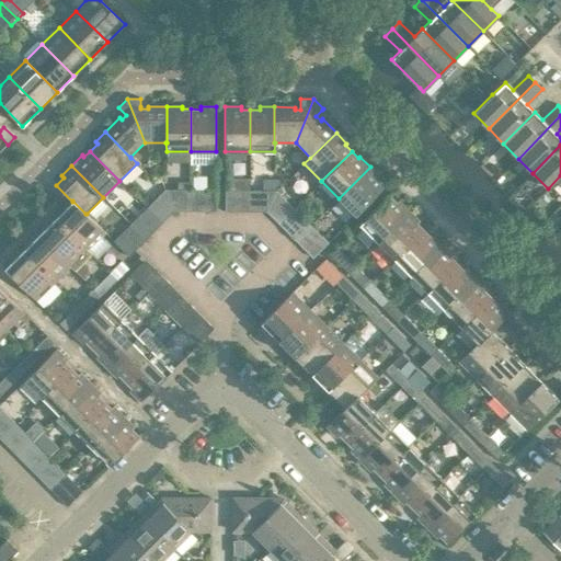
[(386,185),(378,179),(380,176),(370,167),(339,198),(356,216),(386,185)]
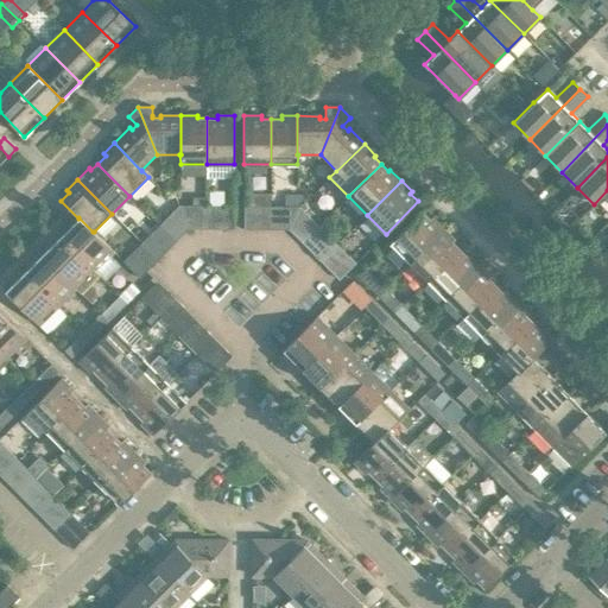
[(188,229),(178,206),(169,215),(185,233),(188,229)]
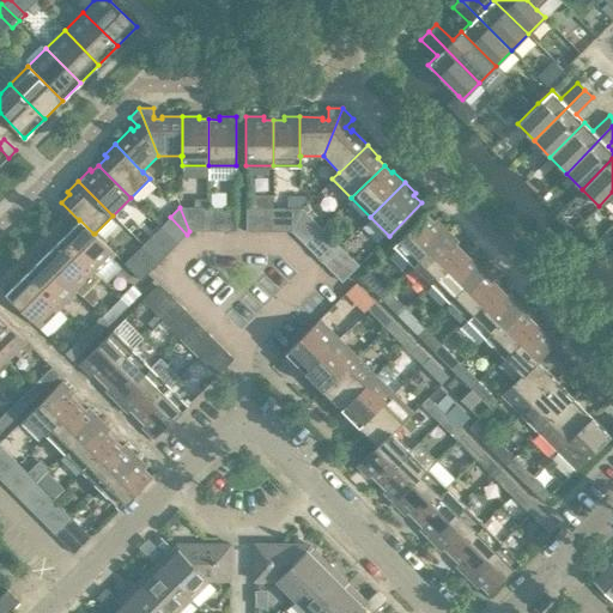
[(180,207),(189,231),(194,231),(194,207),(180,207)]
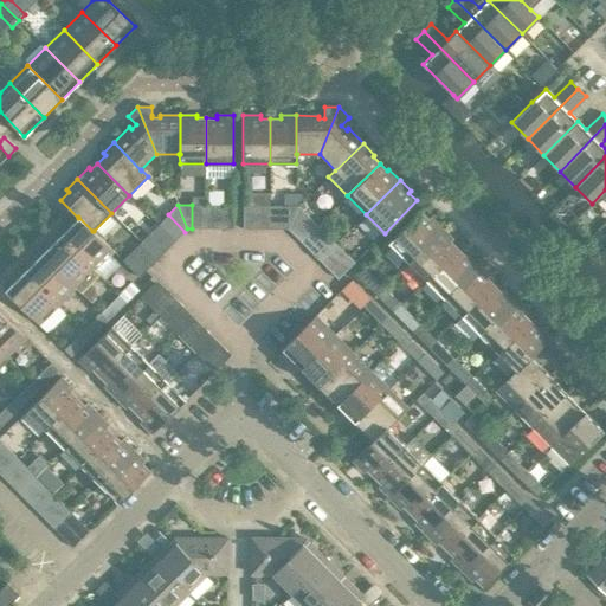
[(233,205),(223,205),(223,229),(233,229),(233,205)]
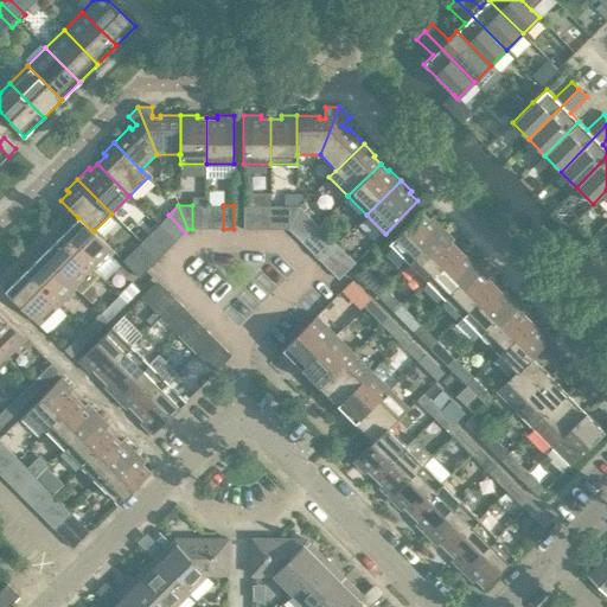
[(243,229),(254,229),(254,205),(243,205),(243,229)]
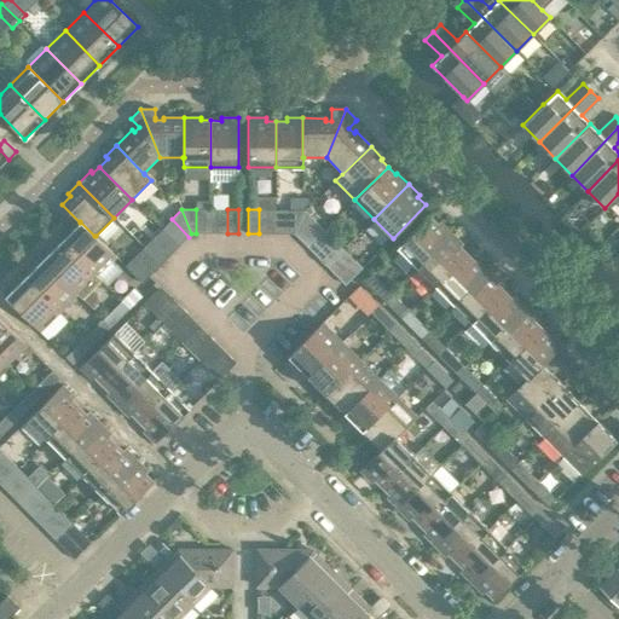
[(289,210),(289,235),(295,235),(305,210),(289,210)]
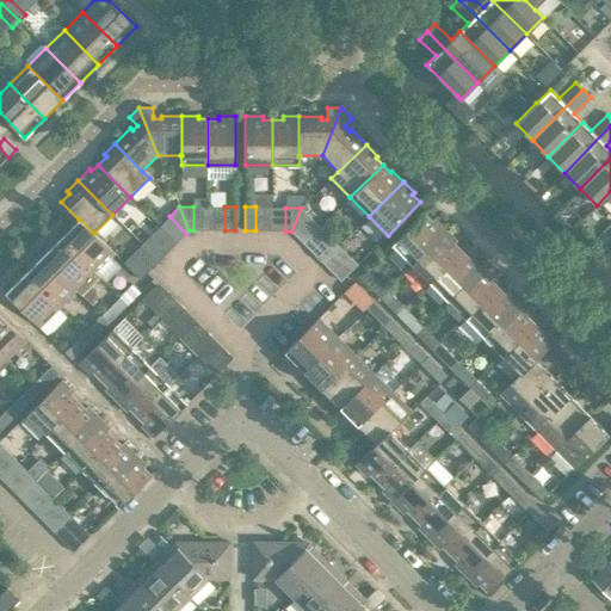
[(294,234),(310,217),(301,208),(291,232),(294,234)]
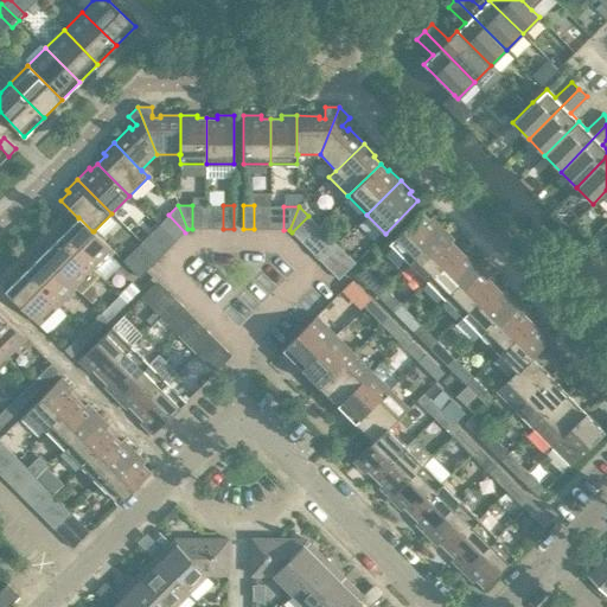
[(442,228),(432,217),(430,219),(422,211),(389,243),(408,262),(442,228)]
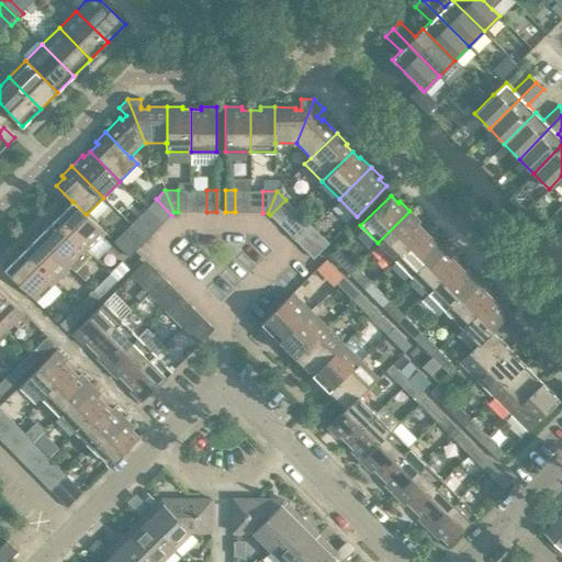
[(72,201),(72,202),(56,218),(88,250),(104,233),(87,214),(86,214),(72,201)]
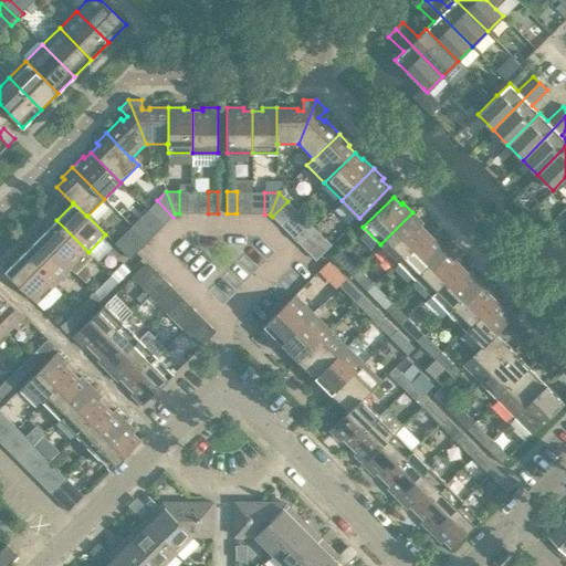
[(428,231),(421,226),(423,223),(412,212),(380,244),(398,262),(428,231)]
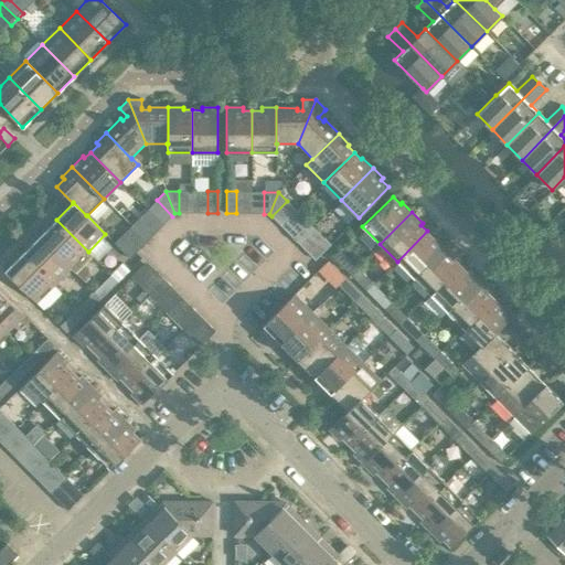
[(56,220),(39,236),(71,268),(88,252),(56,220)]
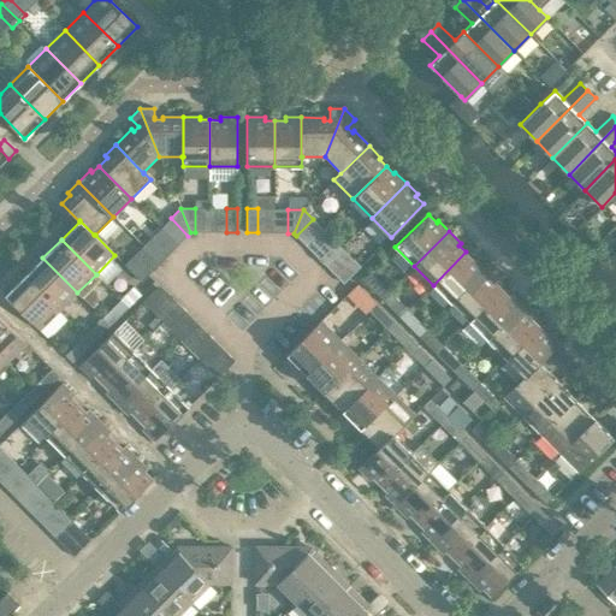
[(150,240),(143,247),(160,264),(167,256),(150,240)]
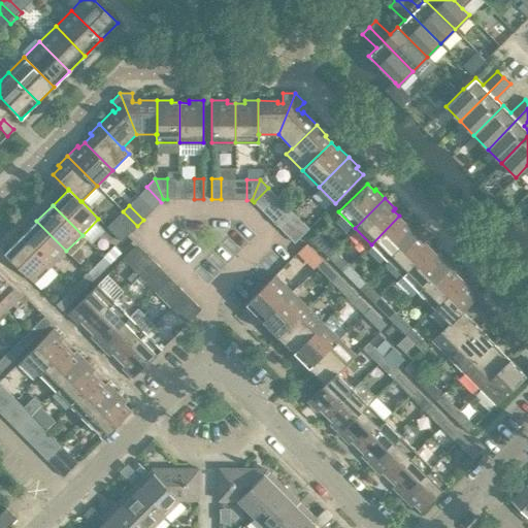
[(271,220),(277,226),(293,211),(287,205),(271,220)]
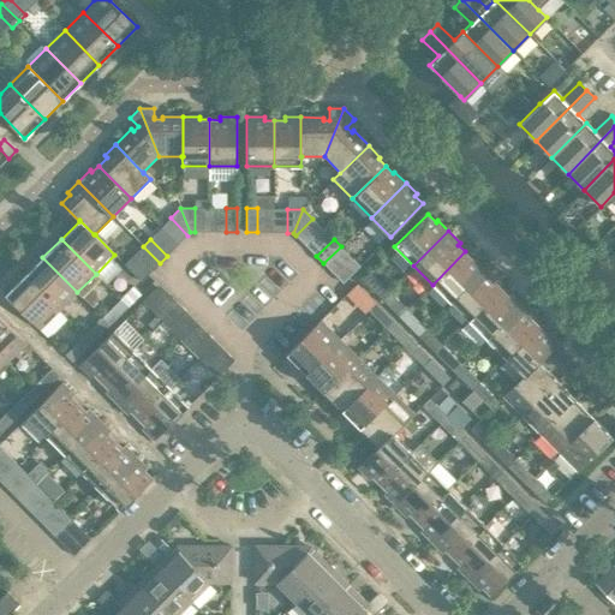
[(485,268),(473,257),(472,258),(465,251),(433,285),(451,303),(485,268)]
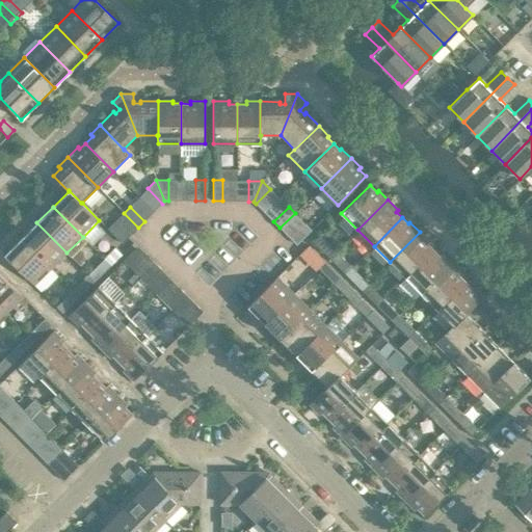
[(51,268),(67,253),(36,222),(21,238),(51,268)]
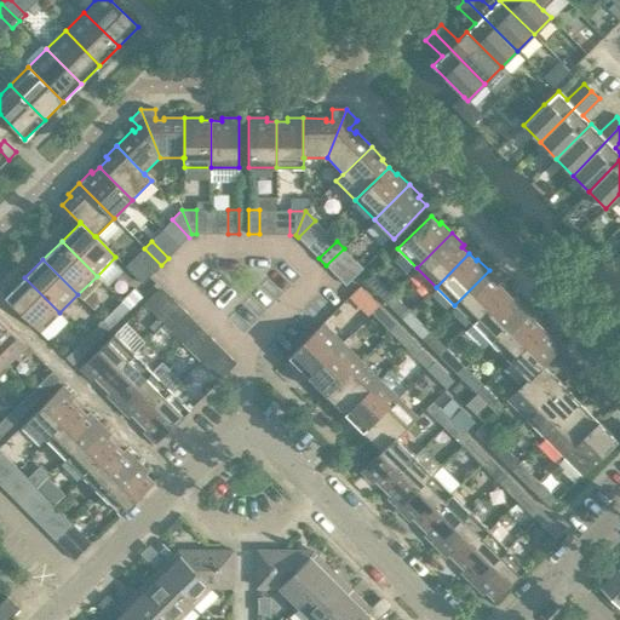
[(132,259),(125,268),(142,283),(149,276),(132,259)]
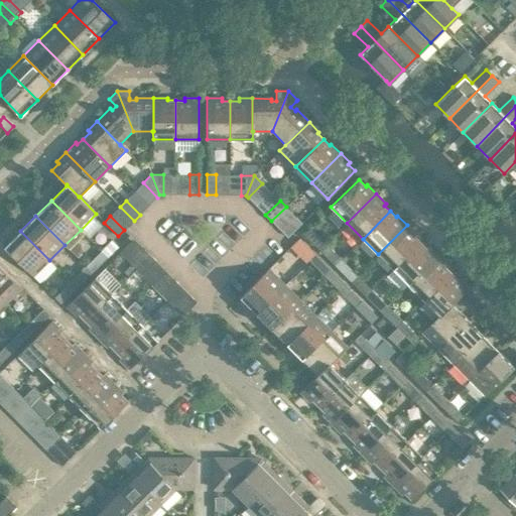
[(287,237),(302,223),(296,217),(281,231),(287,237)]
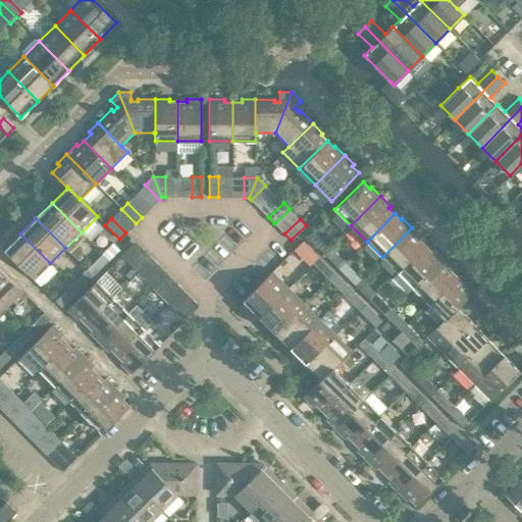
[(425,245),(420,239),(421,237),(412,227),(382,257),(398,272),(425,245)]
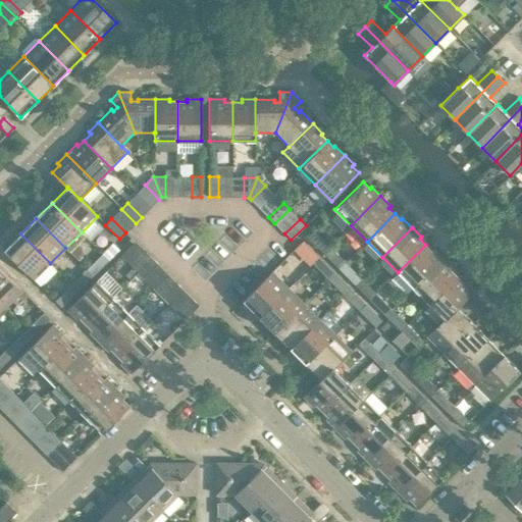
[(50,263),(20,233),(4,250),(34,279),(50,263)]
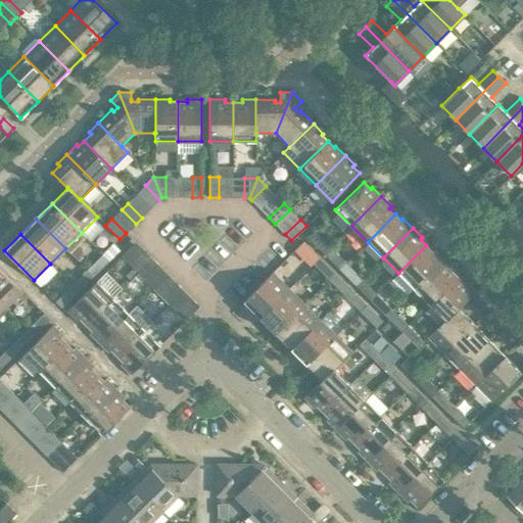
[(330,247),(322,239),(316,246),(324,253),(330,247)]
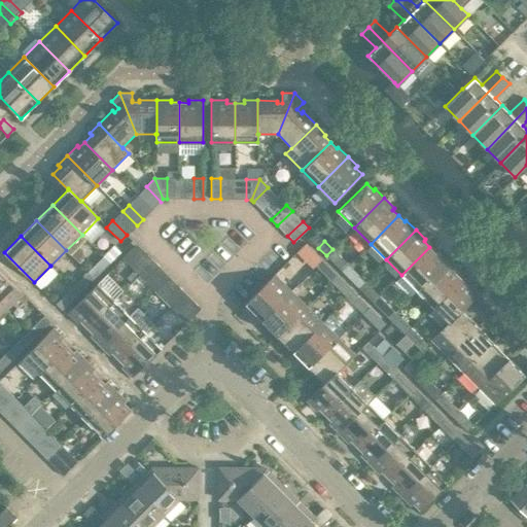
[(296,252),(305,260),(314,251),(306,244),(296,252)]
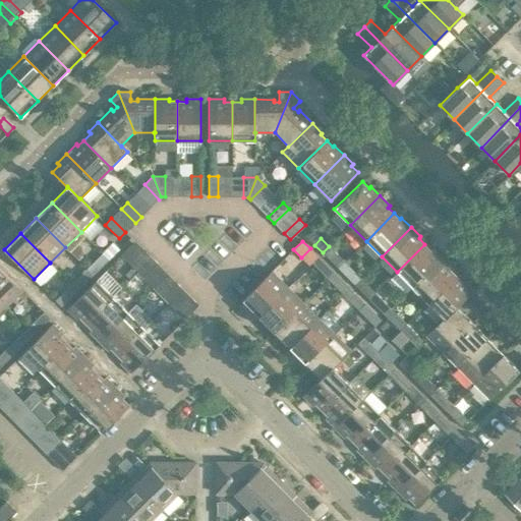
[(113,243),(103,253),(109,259),(119,249),(113,243)]
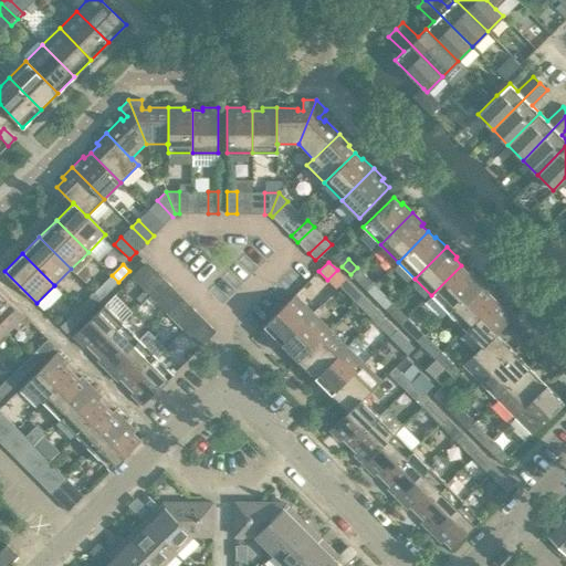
[(480,281),(470,270),(468,272),(461,265),(431,295),(448,312),(480,281)]
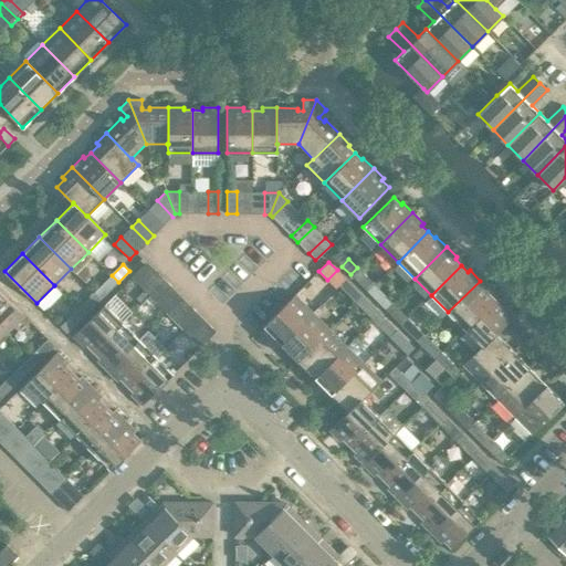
[(350,274),(358,283),(366,276),(357,268),(350,274)]
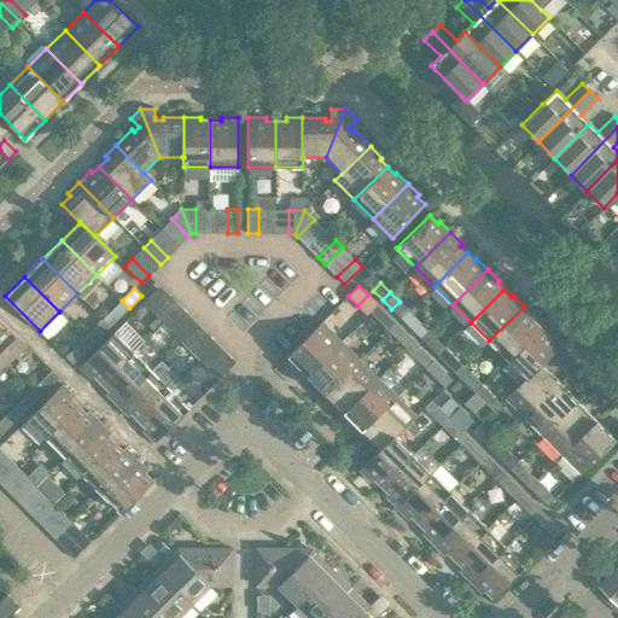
[(156,316),(162,322),(180,305),(173,298),(156,316)]
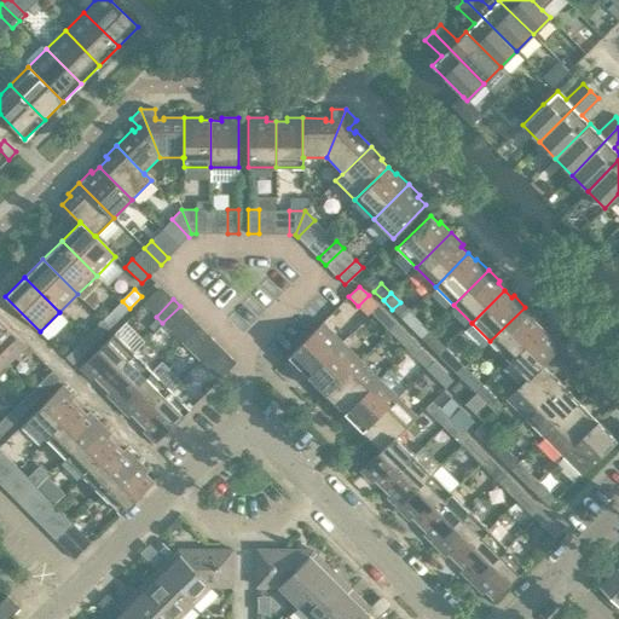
[(116,322),(129,308),(122,301),(109,314),(116,322)]
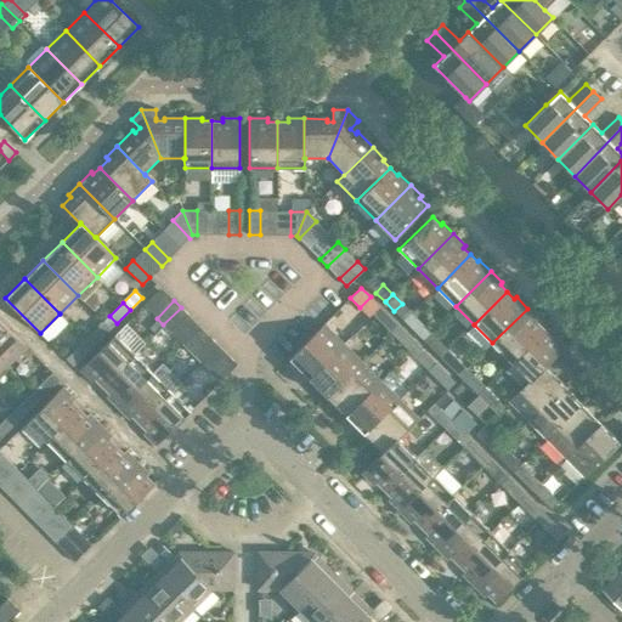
[(181,307),(163,324),(170,332),(187,315),(181,307)]
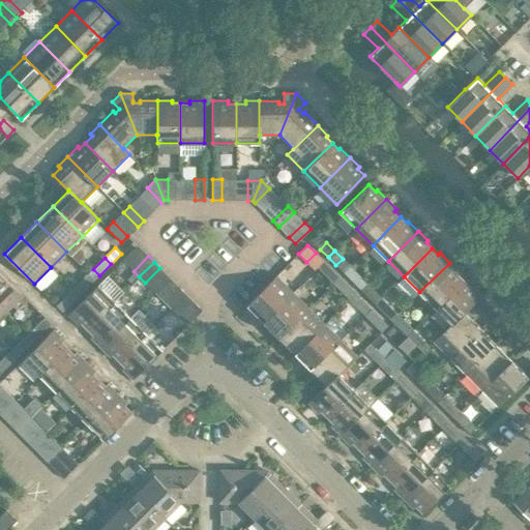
[(464,280),(458,273),(459,272),(449,263),(419,292),(435,308),(464,280)]
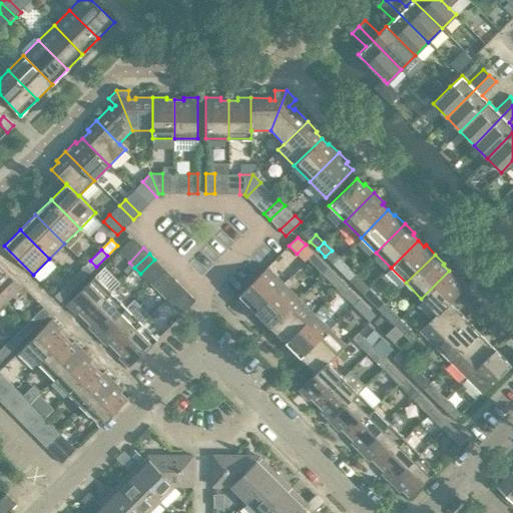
[(329,269),(321,261),(315,267),(323,275),(329,269)]
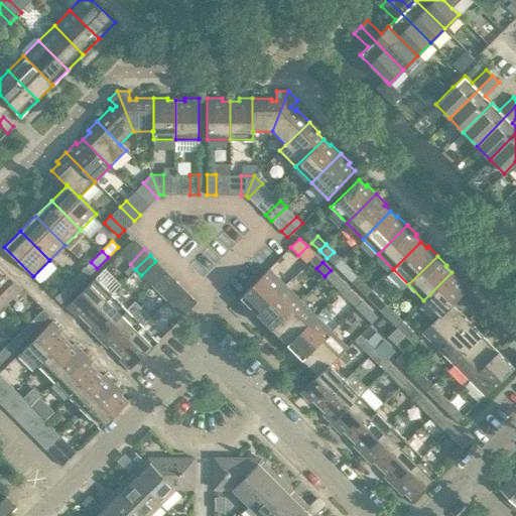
[(0,297),(6,303),(22,288),(0,265),(0,297)]
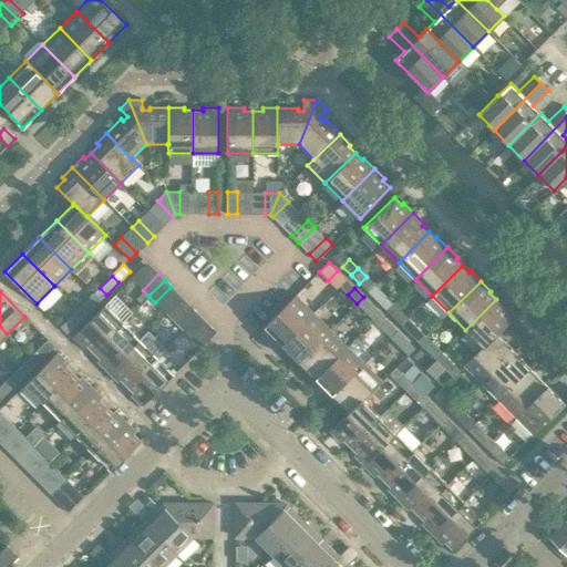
[(392,302),(383,294),(377,300),(384,309),(392,302)]
